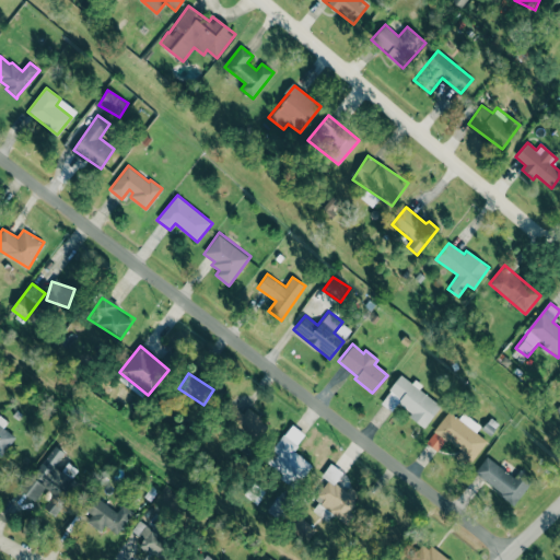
[(381,401),(389,392),(389,389),(400,374),(410,382),(413,376),(424,384),(420,391),(441,406),(424,428),(411,417),(411,413),(400,401),(391,411),(381,401)]
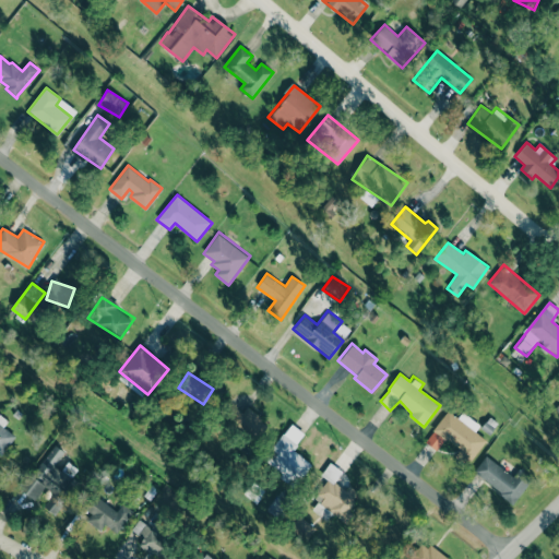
[(270,426),(246,407),(234,421),(258,441),(270,426)]
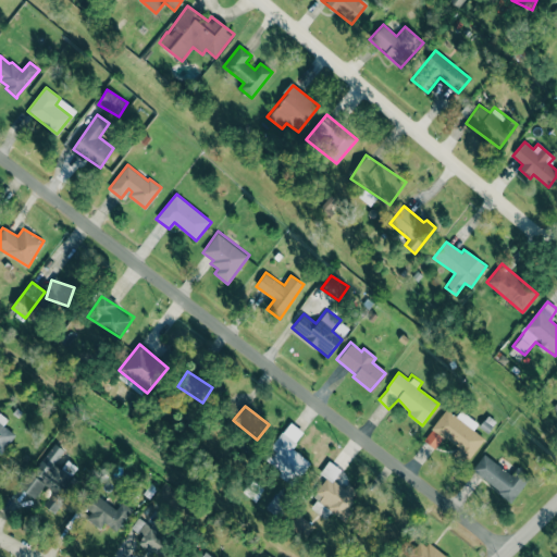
[(433,429),(446,411),(456,419),(461,412),(477,424),(470,432),(484,438),(463,463),(452,454),(457,447),(433,429)]
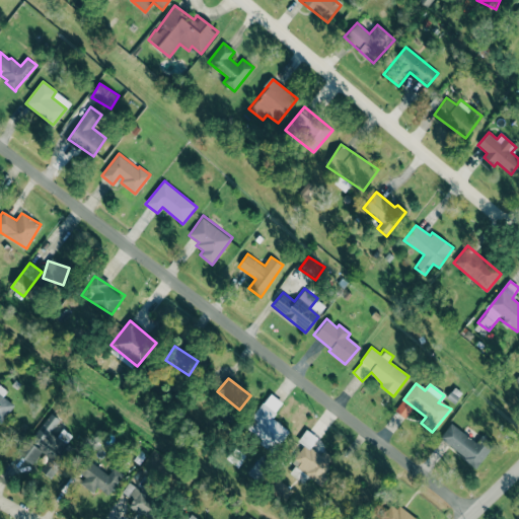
[(7,390),(0,384),(0,422),(1,423),(14,405),(3,396),(7,390)]
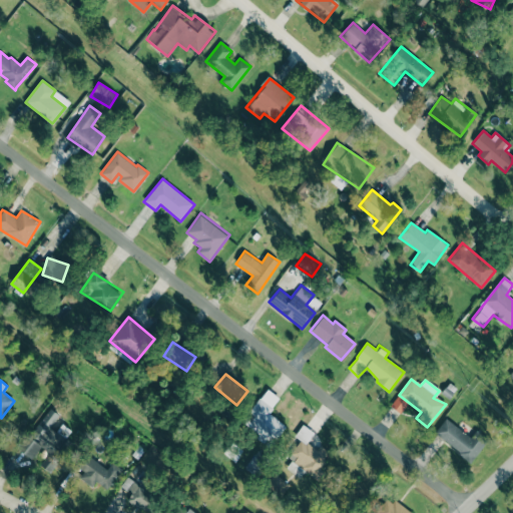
[(280,398),(267,389),(241,422),(258,435),(255,438),(270,448),(286,426),(269,413),(280,398)]
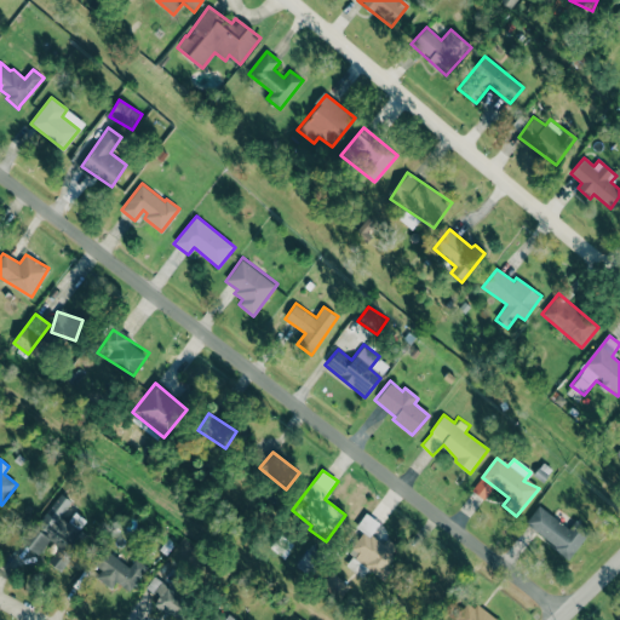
[(50,540),(67,551),(81,530),(61,517),(72,501),(59,493),(39,524),(42,527),(29,547),(40,555),(50,540)]
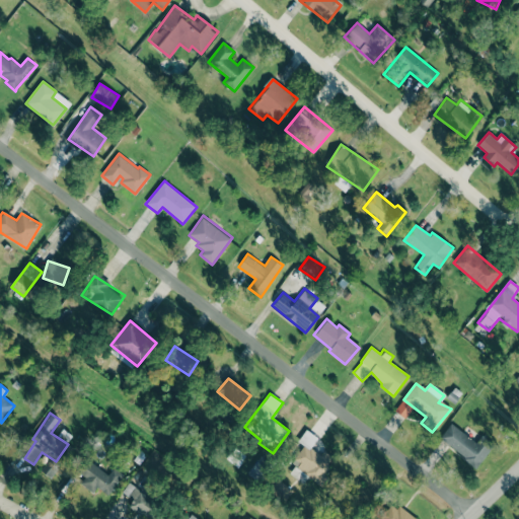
[(440,438),(450,424),(474,442),(483,433),(497,443),(477,468),(463,458),(465,456),(440,438)]
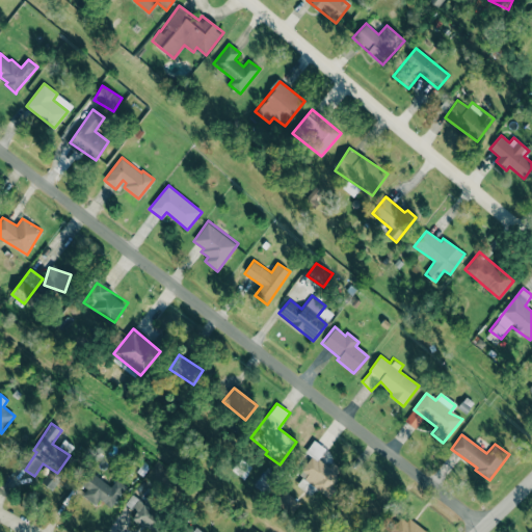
[(325,448),(314,441),(307,452),(313,456),(295,484),(310,495),(315,488),(329,498),(336,488),(331,485),(342,470),(333,462),(329,467),(318,459),(325,448)]
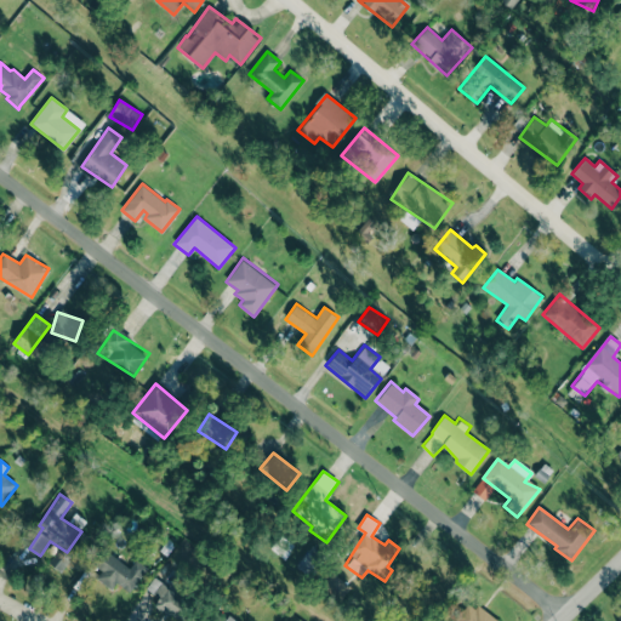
[(92,575),(110,591),(117,584),(129,593),(149,569),(137,559),(129,569),(110,554),(92,575)]
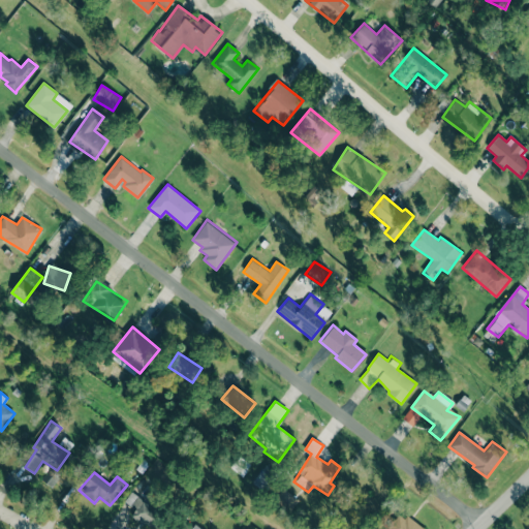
[(151,528),(162,515),(132,491),(124,501),(135,510),(132,515),(151,528)]
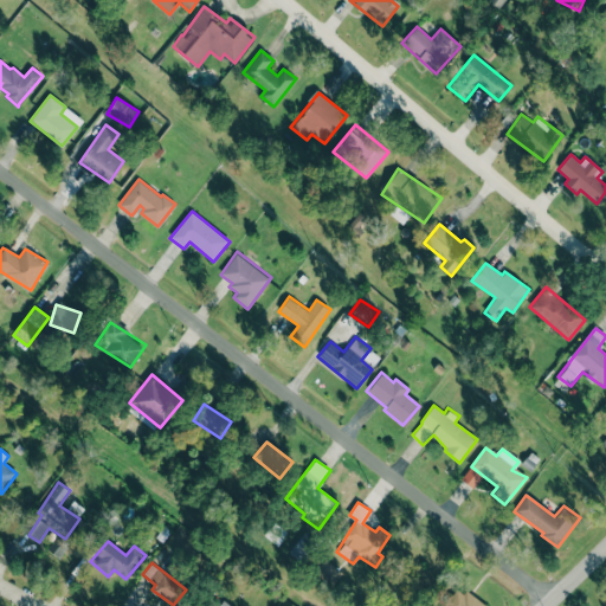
[(443,605),(457,588),(463,594),(466,592),(484,605),(443,605)]
